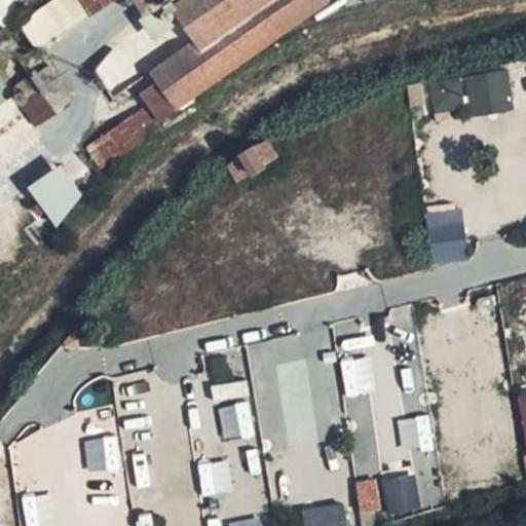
[(0,0),(0,17),(17,10),(12,0),(0,0)]
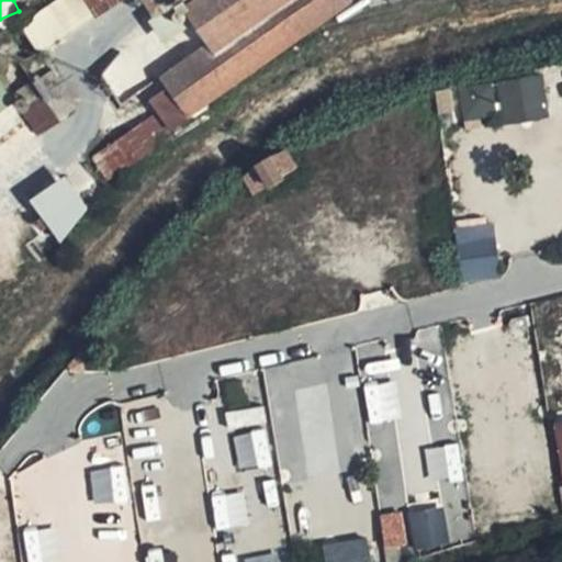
[(21,65),(32,82),(45,103),(65,90),(41,54),(125,0),(53,0),(19,22),(38,53),(21,65)]
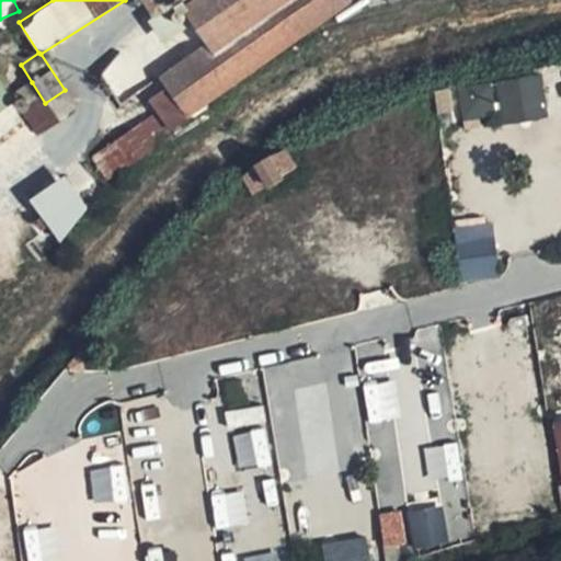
[(158,0),(164,9),(178,0),(158,0)]
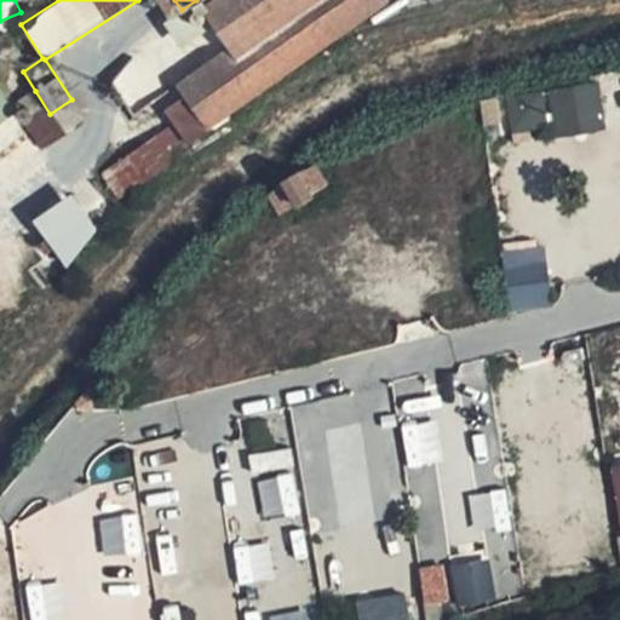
[(176,85),(185,99),(206,128),(386,1),(385,0),(323,0),(236,61),(228,49),(176,85)]
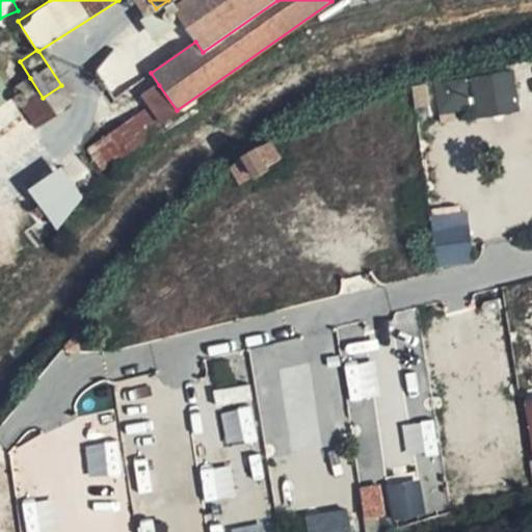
[(183,0),(175,6),(195,42),(203,52),(277,0),(183,0)]
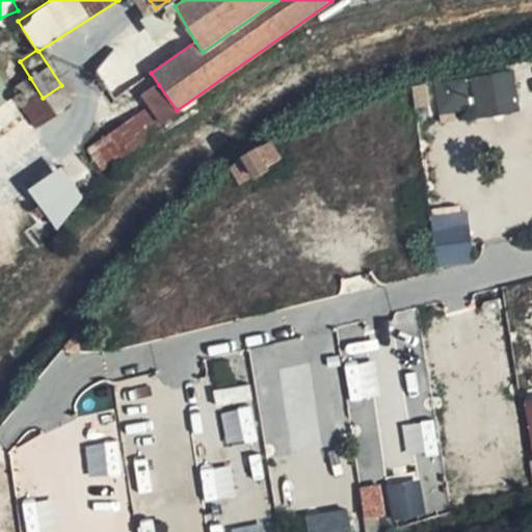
[(12,45),(2,32),(0,32),(0,60),(4,67),(7,64),(12,45)]
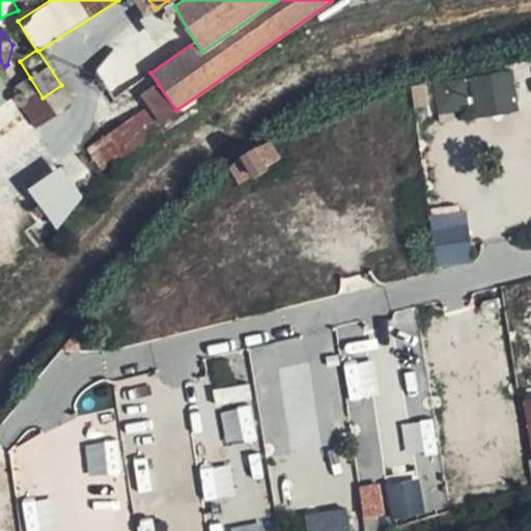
[(113,89),(131,71),(112,53),(94,71),(113,89)]
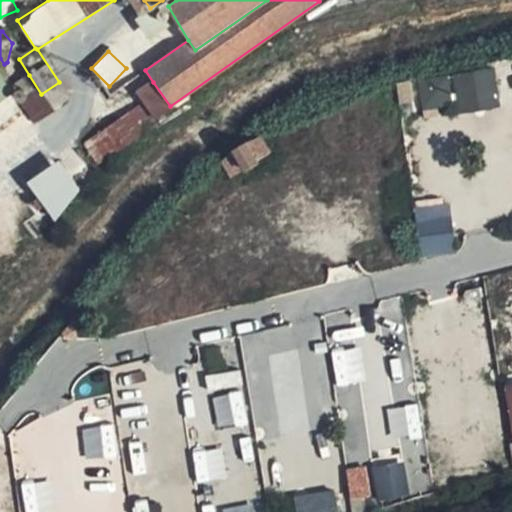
[(494,70),(417,76),(421,114),(497,108),(494,70)]
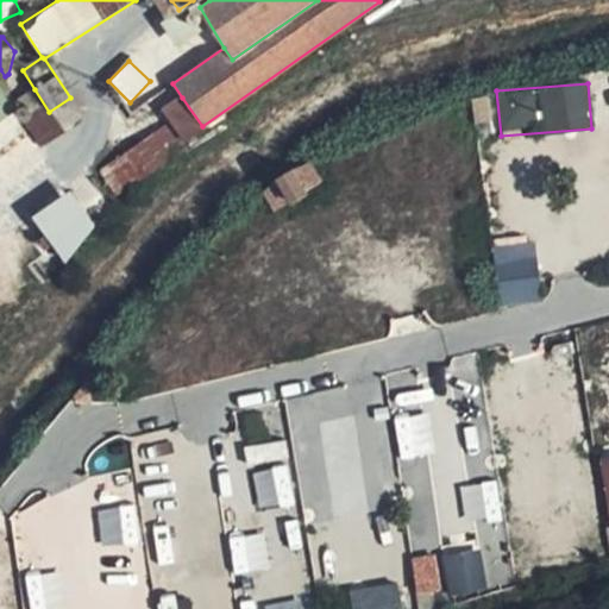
[(49,112),(35,89),(10,107),(39,149),(85,119),(70,98),(49,112)]
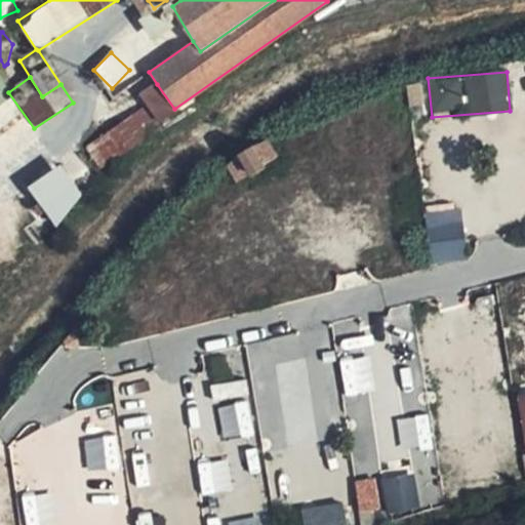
[(147,107),(156,121),(174,109),(157,84),(139,94),(147,107)]
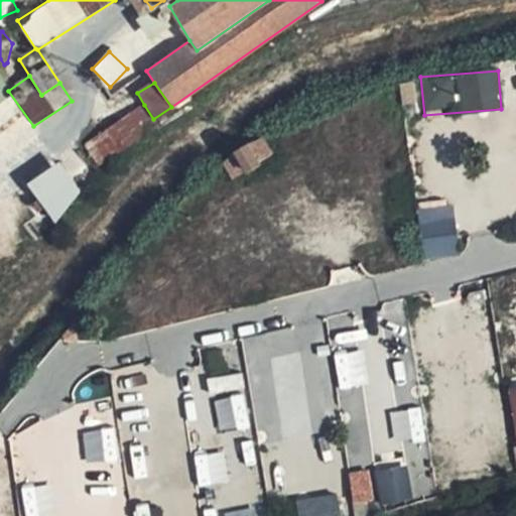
[(98,167),(158,128),(153,119),(144,105),(84,146),(98,167)]
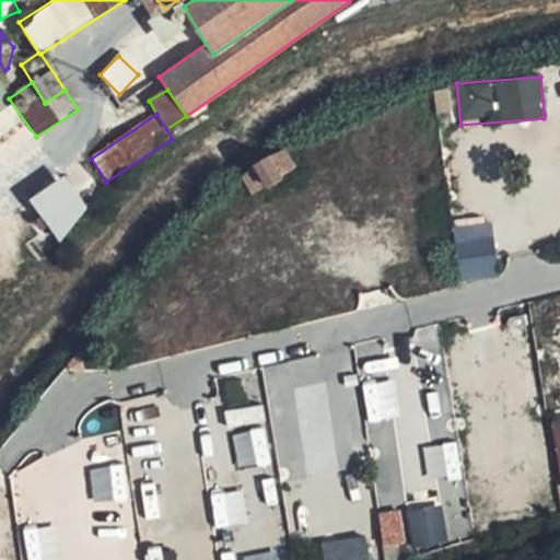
[(268,185),(279,174),(269,162),(256,174),(268,185)]
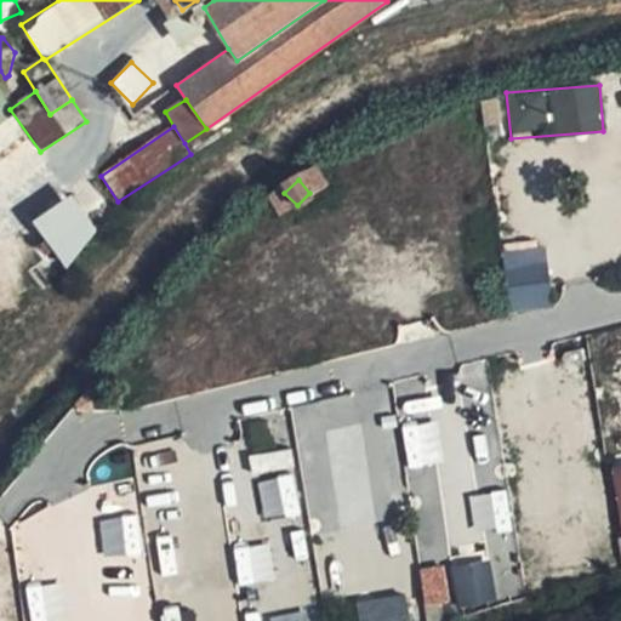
[(72,193),(32,218),(60,262),(100,237),(72,193)]
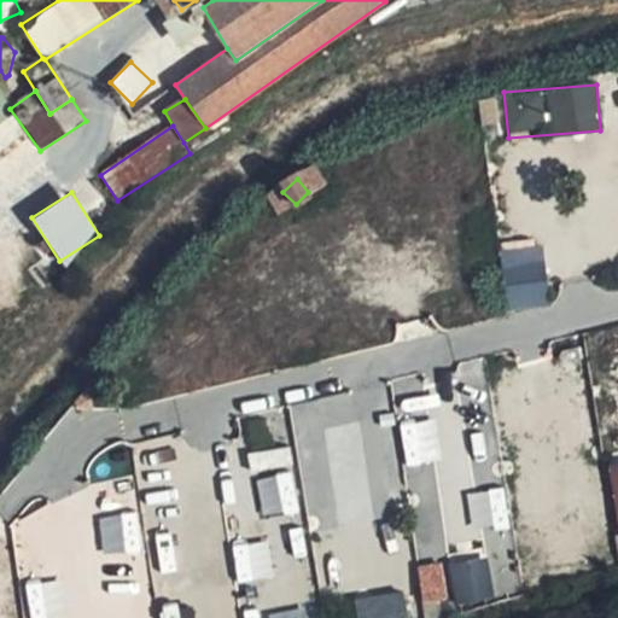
[(60,263),(45,238),(30,246),(47,272),(60,263)]
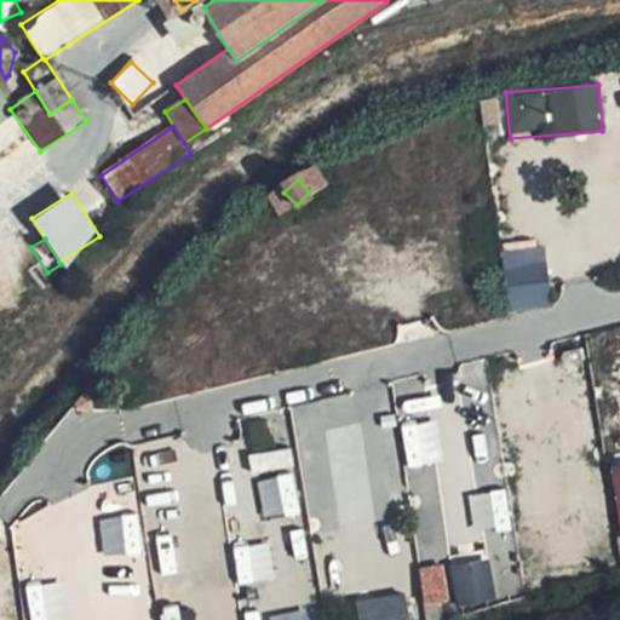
[(544,246),(503,250),(507,310),(550,306),(544,246)]
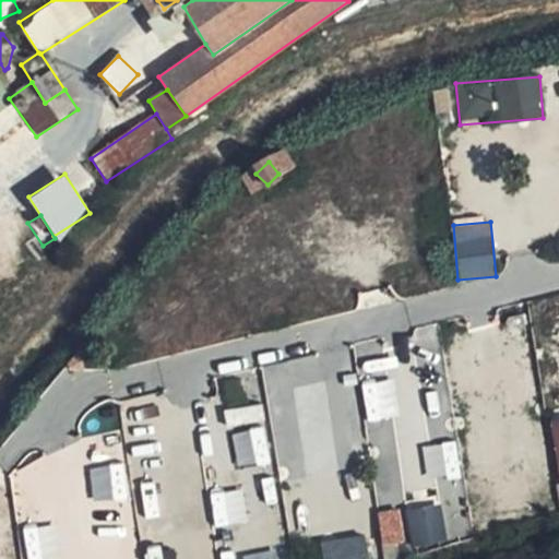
[(322,357),(265,364),(276,479),(334,474),(322,357)]
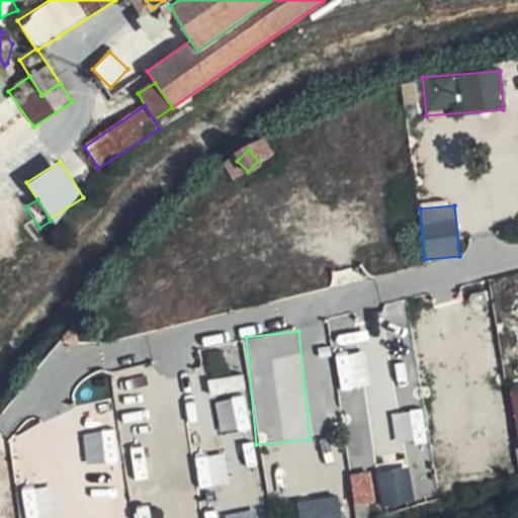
[(369,386),(366,351),(335,354),(338,389),(369,386)]
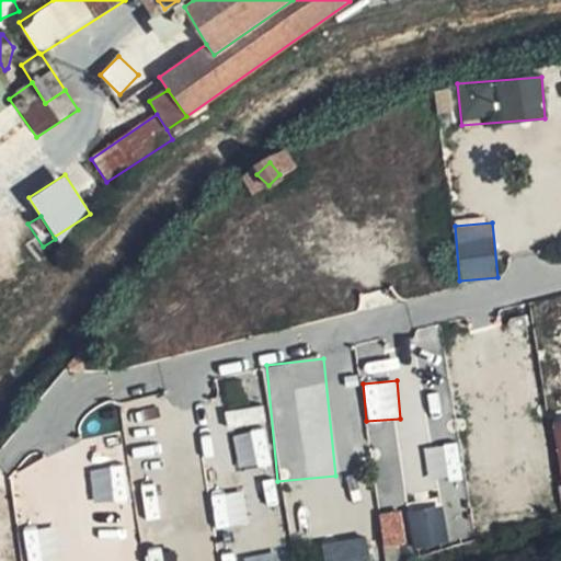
[(392,444),(373,446),(378,507),(404,505),(398,439),(403,439),(401,419),(390,420),(392,444)]
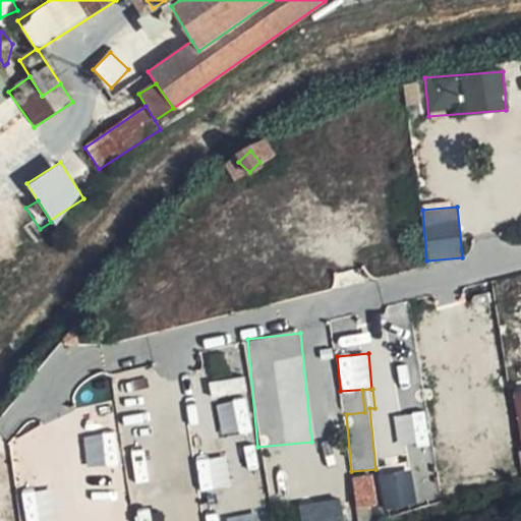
[(222,435),(250,430),(245,399),(217,403),(222,435)]
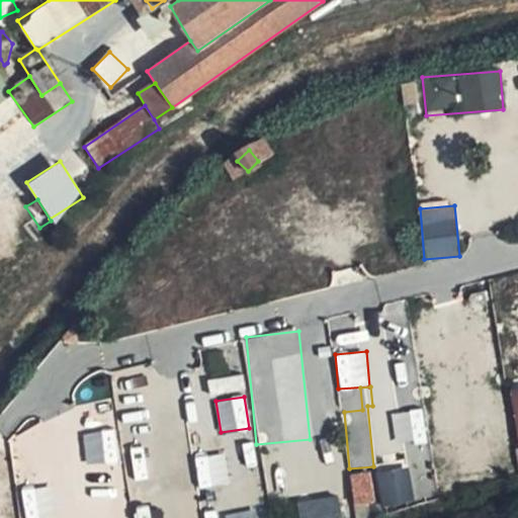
[(392,412),(395,444),(426,441),(423,410),(392,412)]
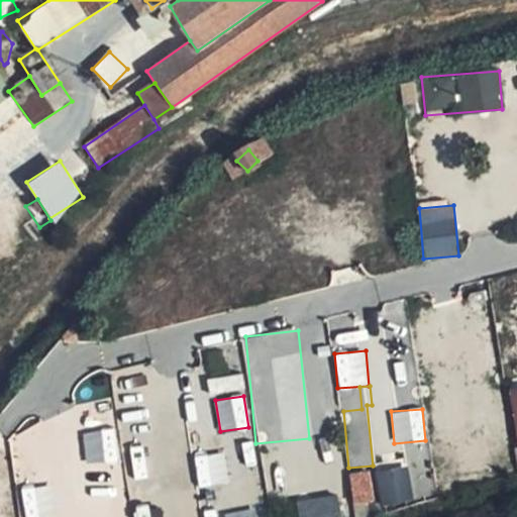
[(224,451),(196,454),(199,486),(227,484),(224,451)]
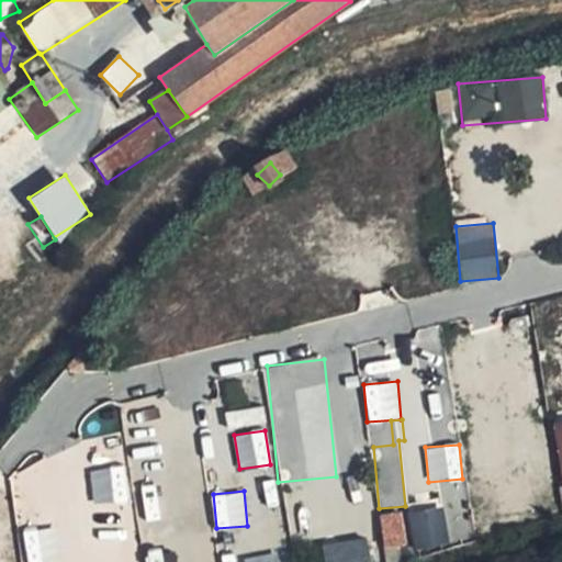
[(442,506),(406,513),(414,549),(449,542),(442,506)]
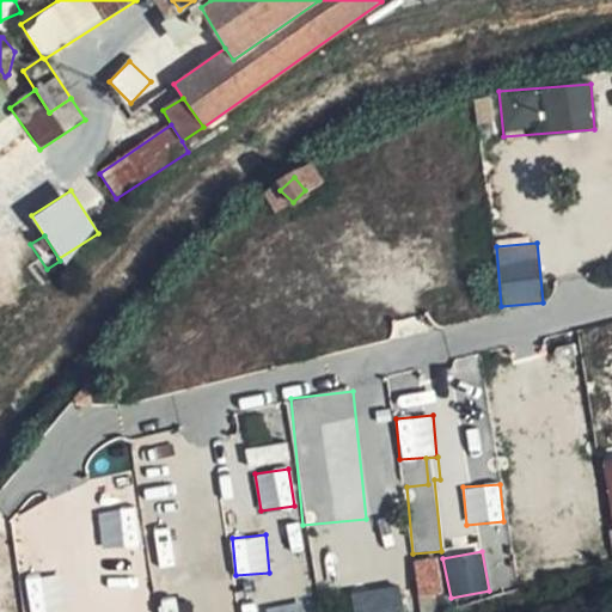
[(415,561),(417,595),(444,593),(440,558),(415,561)]
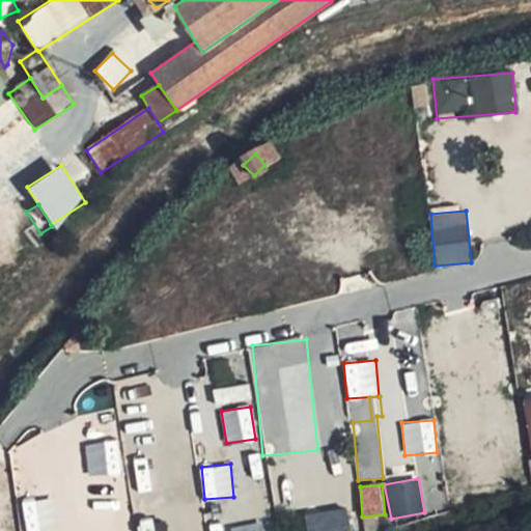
[(50,530),(50,500),(24,500),(24,530),(50,530)]
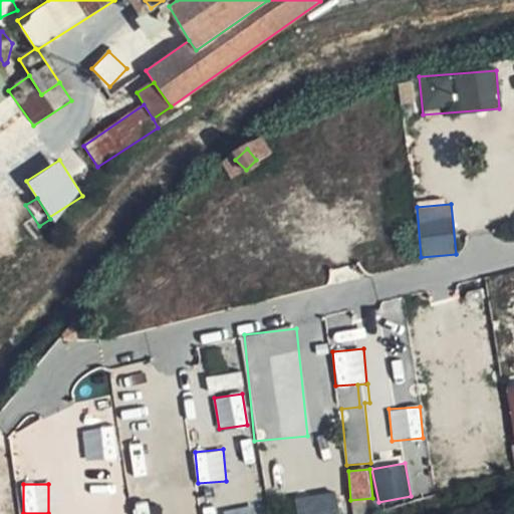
[(336,513),(334,491),(294,497),(296,513),(336,513)]
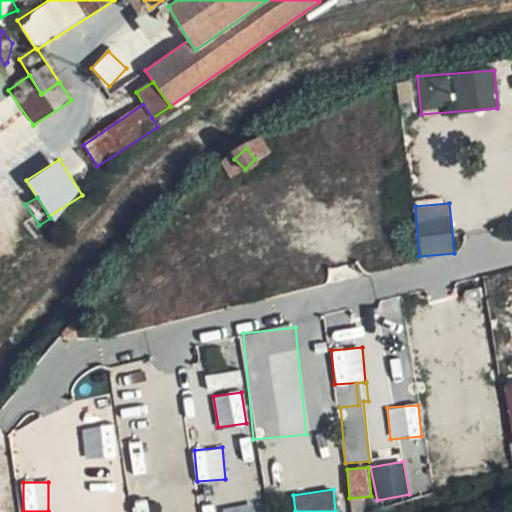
[(221,511),(254,511),(253,503),(220,509),(221,511)]
